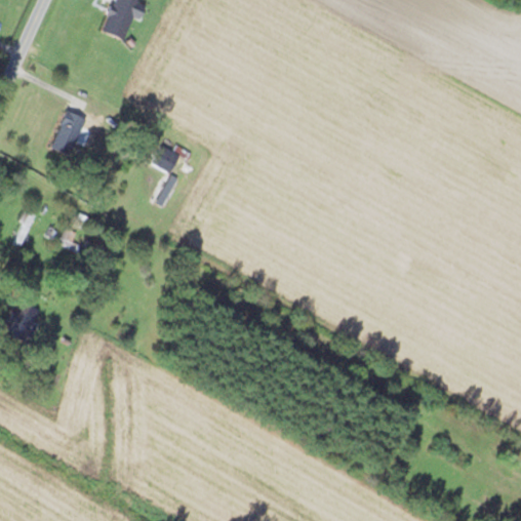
[(112,0),(104,31),(125,37),(131,15),(141,18),(146,0),(112,0)]
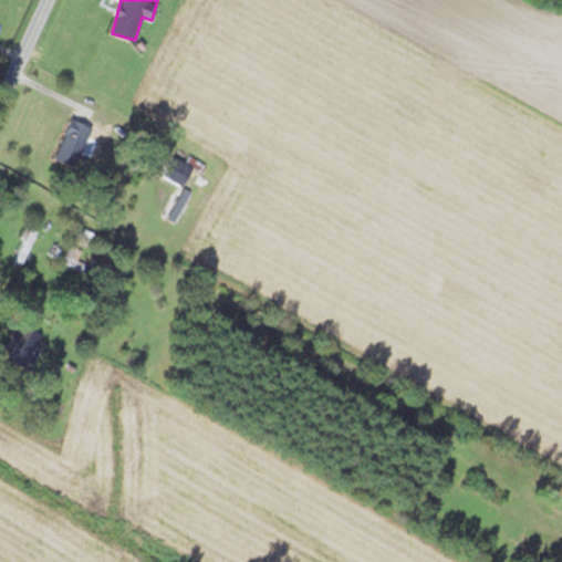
[(76,165),(94,125),(73,116),(55,156),(76,165)]
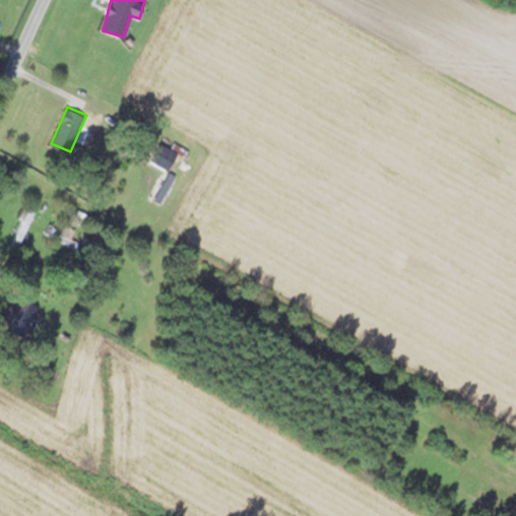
[(156,163),(177,175),(192,149),(172,138),(156,163)]
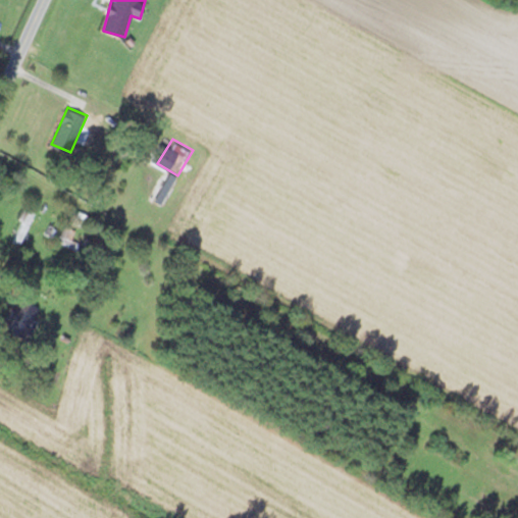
[(15,239),(20,242),(36,211),(31,208),(15,239)]
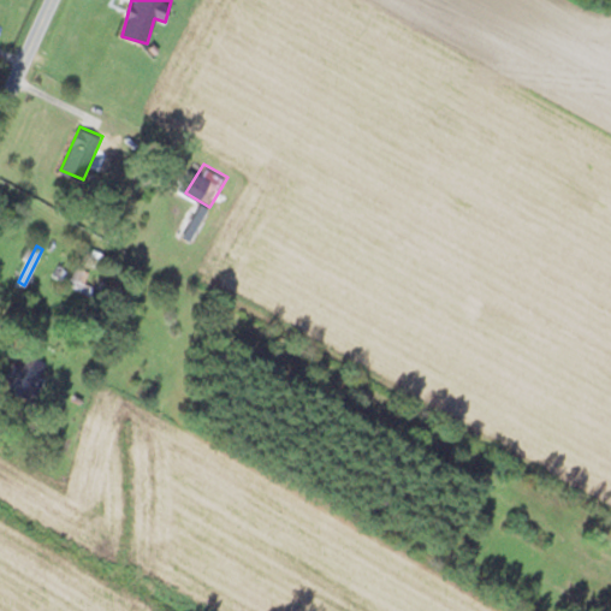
[(48,362),(27,350),(4,386),(25,399),(48,362)]
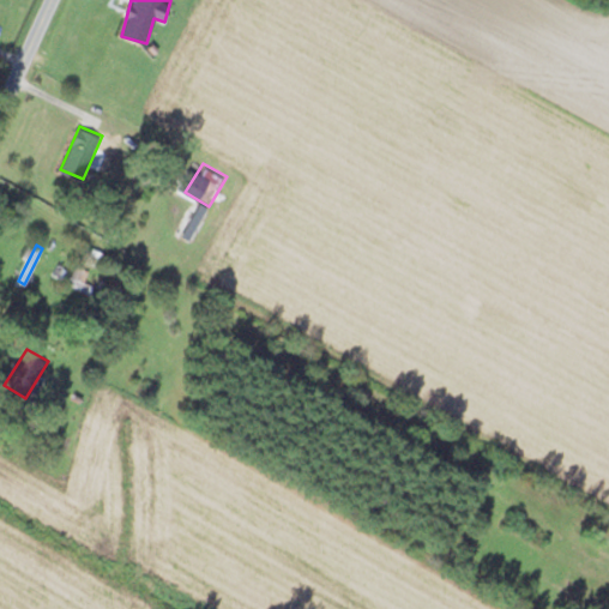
All buildings are outlined.
